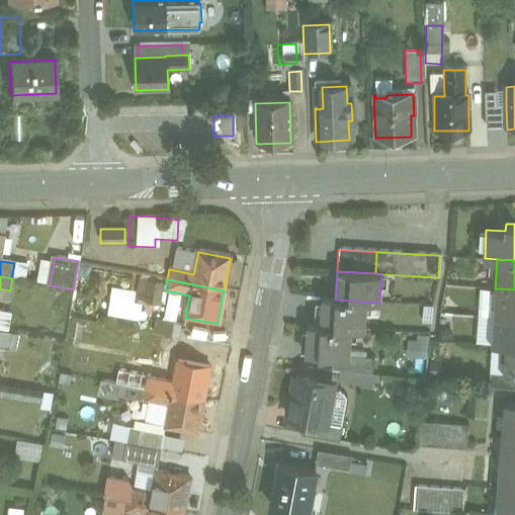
[(162,285),(140,281),(136,301),(159,305),(162,285)]
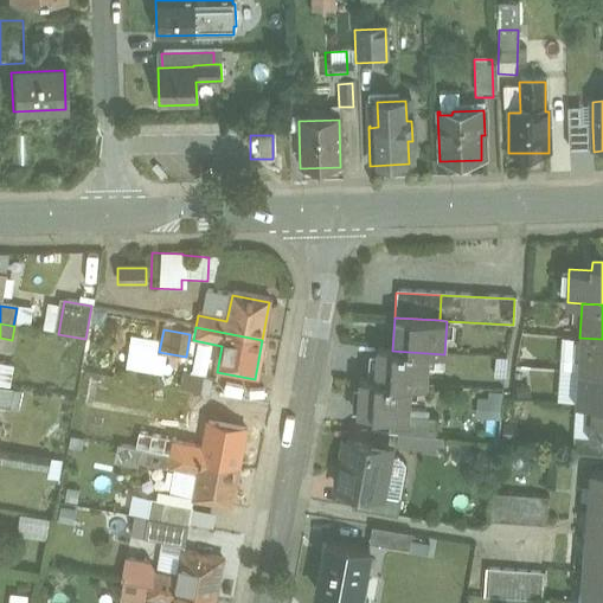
[(602,339),(579,338),(577,371),(602,372),(602,339)]
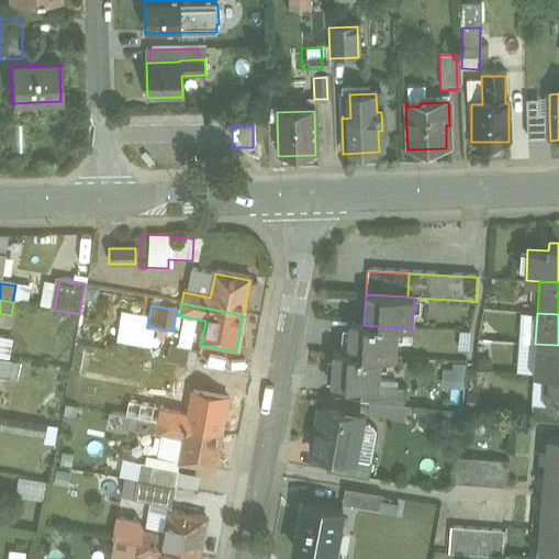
[(364,325),(349,324),(348,345),(342,344),(342,346),(347,347),(347,355),(381,357),(395,358),(397,327),(364,325)]
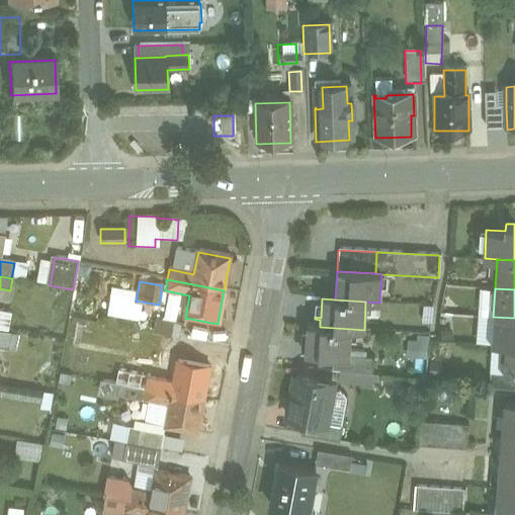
[(514,318),(493,317),(491,344),(505,345),(514,345),(514,318)]
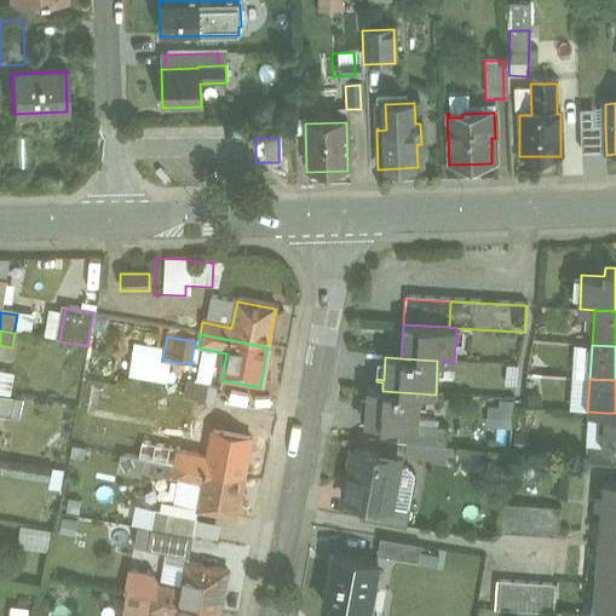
[(219,391),(184,385),(182,399),(217,406),(219,391)]
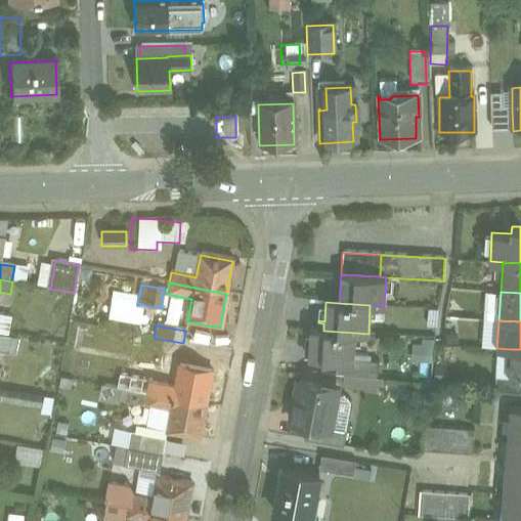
[(323,331),(310,331),(309,346),(304,346),(304,348),(309,348),(308,359),(337,361),(353,363),(353,360),(355,333),(323,331)]
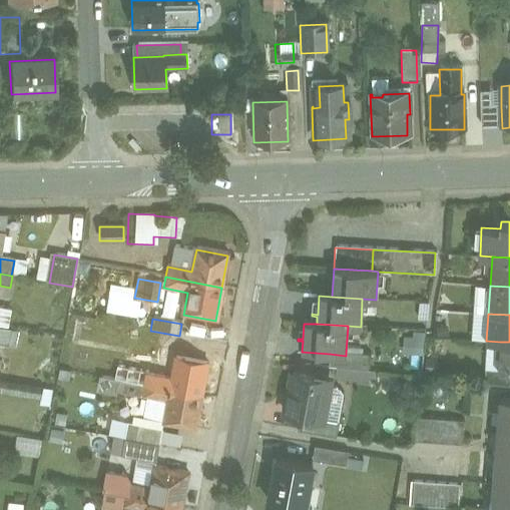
[(417,354),(419,335),(399,334),(398,352),(417,354)]
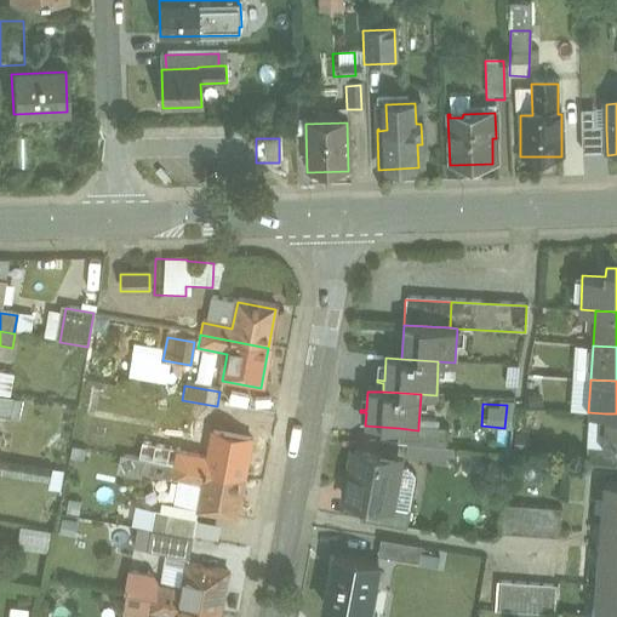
[(616,413),(605,413),(603,449),(616,450),(616,413)]
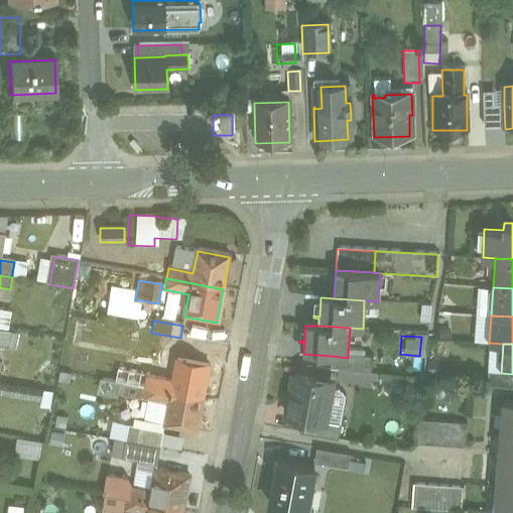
[(371,358),(348,355),(348,358),(332,356),(330,368),(339,369),(369,373),(371,358)]
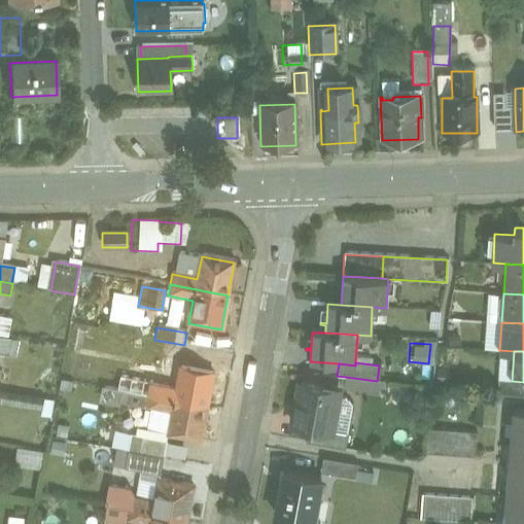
[(212,376),(180,370),(176,391),(150,386),(148,397),(206,408),(212,376)]
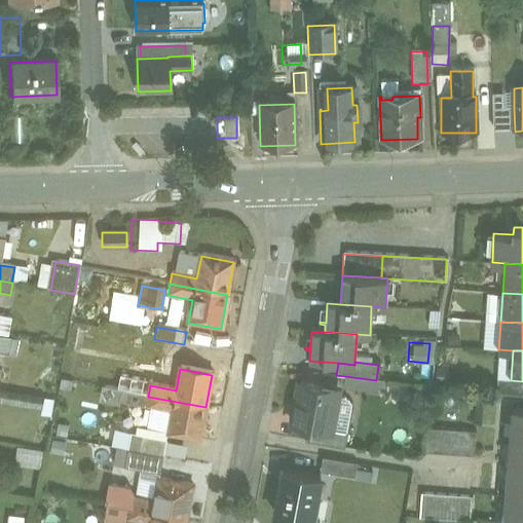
[(376,380),(345,376),(344,386),(375,389),(376,380)]
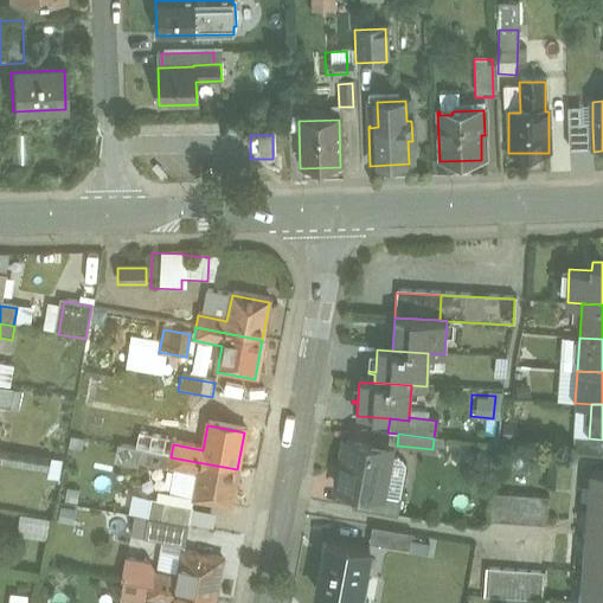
[(174,442),(139,435),(135,449),(171,457),(173,444),(174,442)]
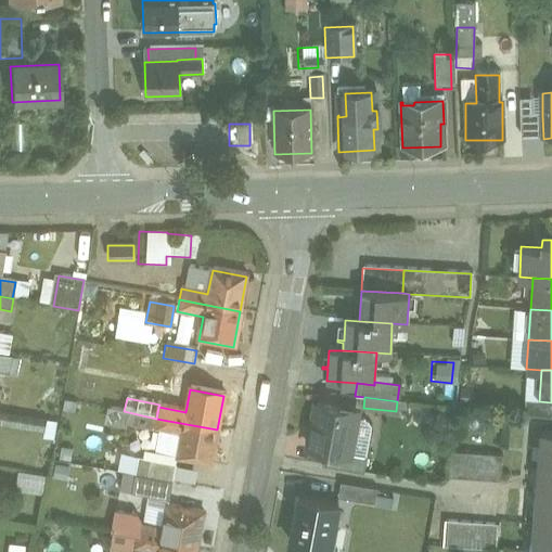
[(551,402),(539,401),(524,400),(523,415),(551,418),(551,402)]
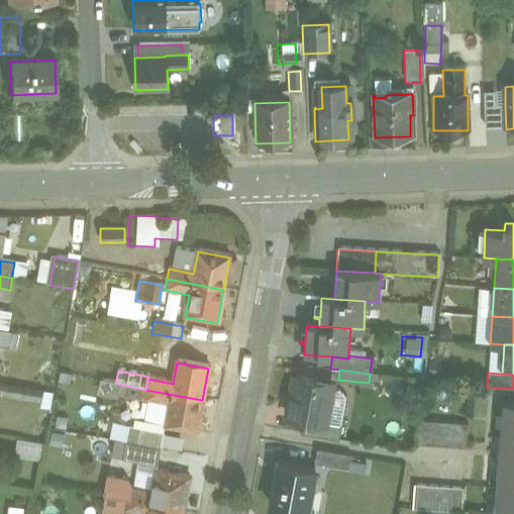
[(316,381),(294,377),(287,417),(301,420),(324,424),(324,423),(330,389),(316,387),(316,384),(315,384),(316,381)]
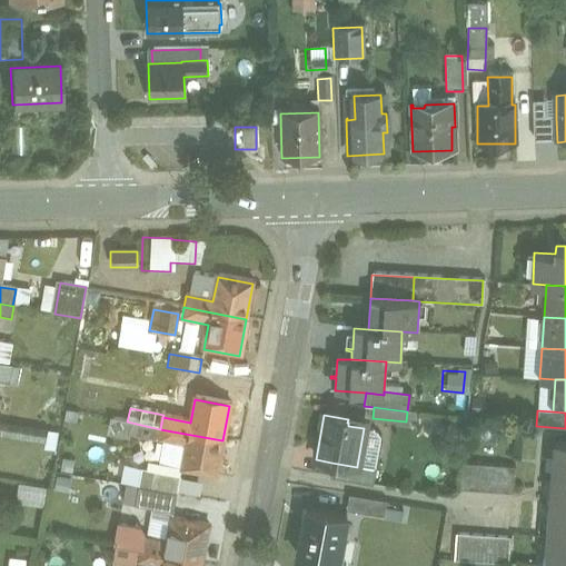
[(160,429),(131,424),(129,438),(185,448),(180,470),(216,477),(222,440),(160,429)]
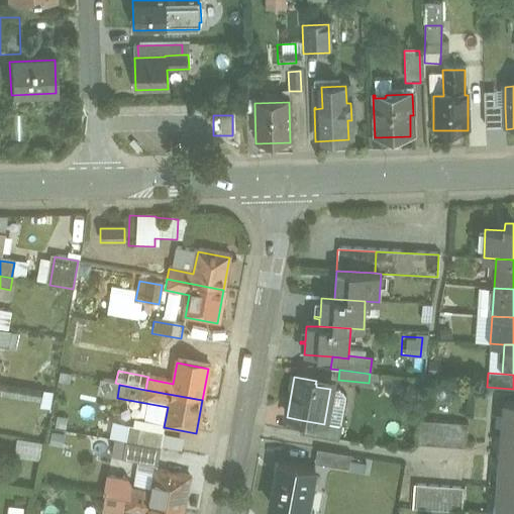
[(513,402),(504,402),(500,458),(513,459),(513,402)]
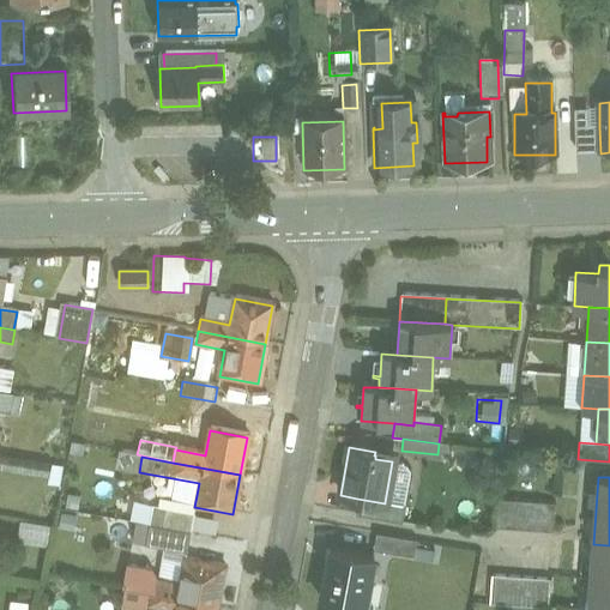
[(385,503),(357,499),(354,515),(400,523),(403,506),(385,502),(385,503)]
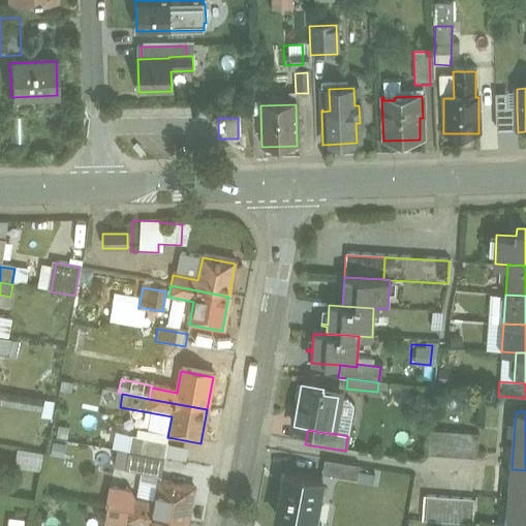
[(477,435),(428,432),(427,456),(476,459),(477,435)]
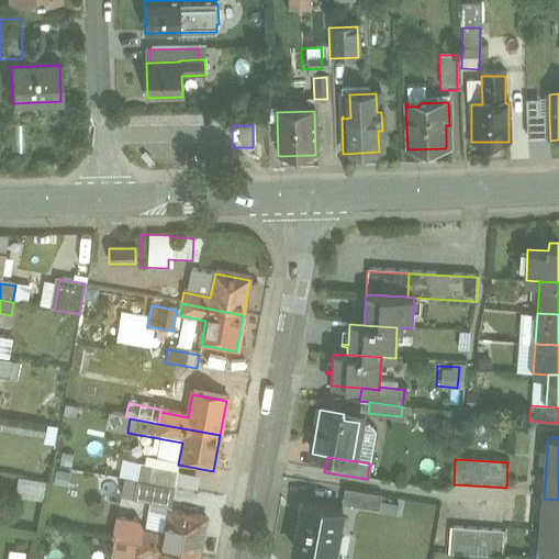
[(177,471),(138,465),(135,482),(174,489),(177,471)]
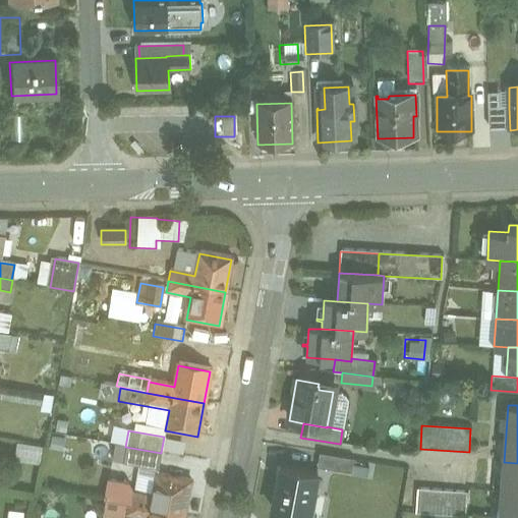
[(161,453),(125,447),(122,464),(158,470),(161,453)]
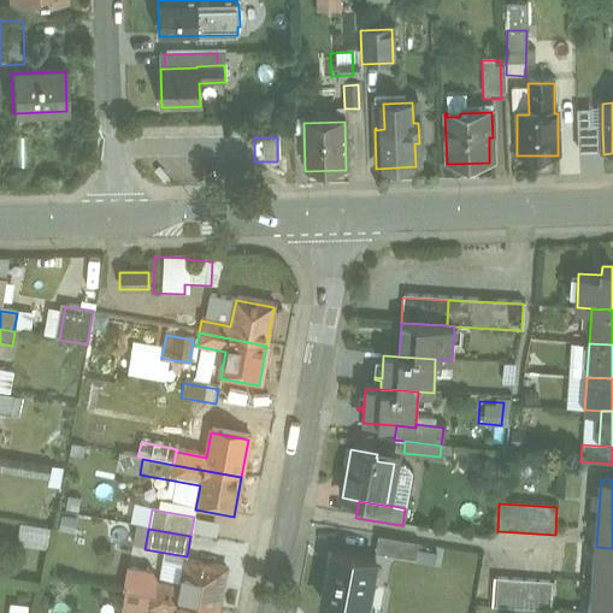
[(418,546),(377,540),(375,555),(416,561),(418,546)]
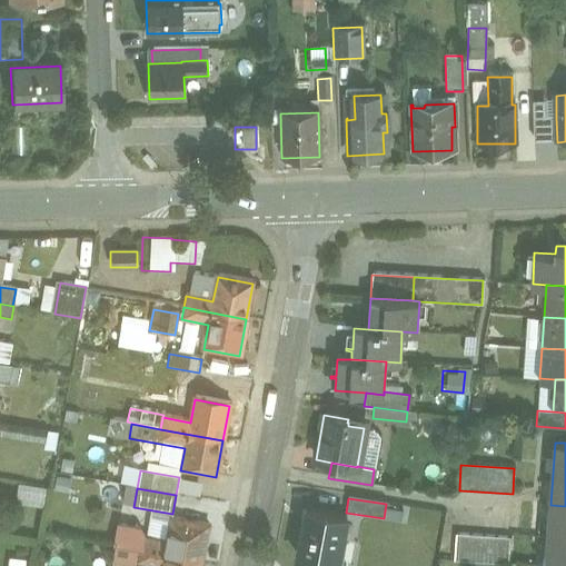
[(565,506),(550,505),(548,536),(565,537),(565,506)]
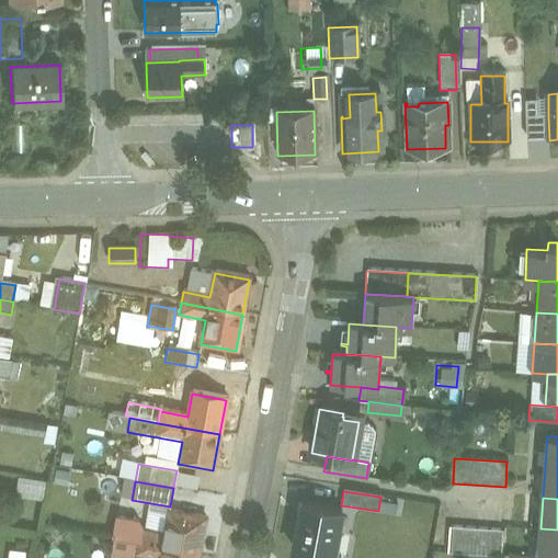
[(340,511),(303,503),(293,550),(326,557),(331,557),(340,511)]
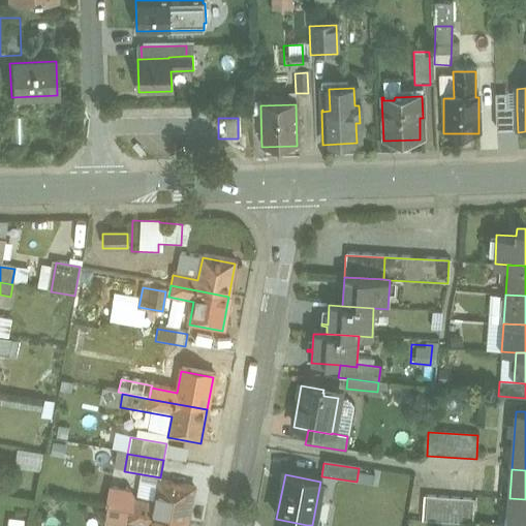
[(193,489),(158,483),(154,505),(132,501),(128,493),(109,489),(105,507),(127,512),(127,513),(186,523),(193,489)]
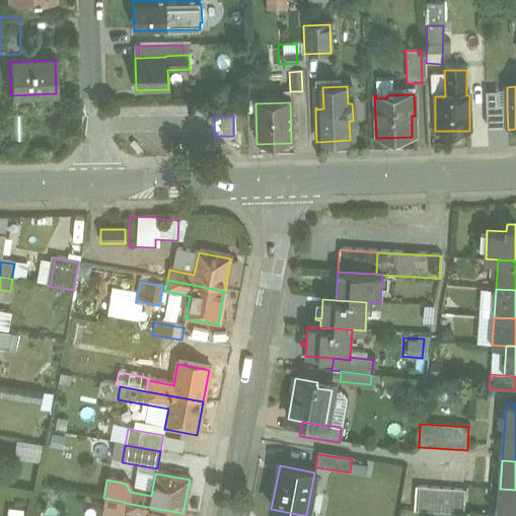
[(464,491),(415,487),(414,511),(462,515),(464,491)]
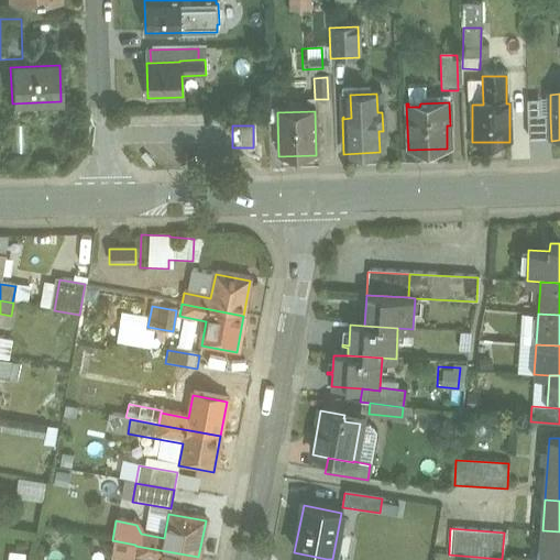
[(559,531),(542,530),(539,559),(559,559),(559,531)]
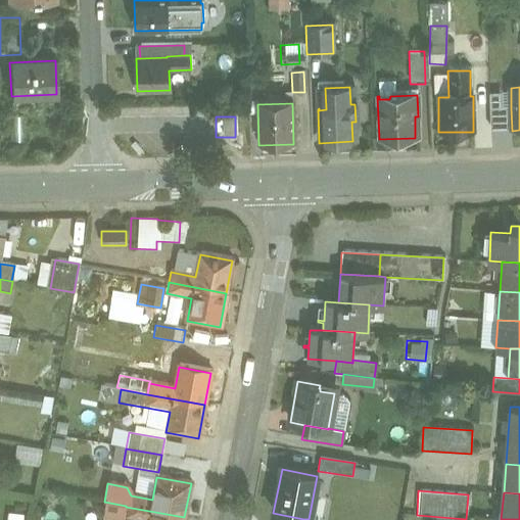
[(183,519),(184,517),(126,507),(124,517),(134,519),(183,519)]
